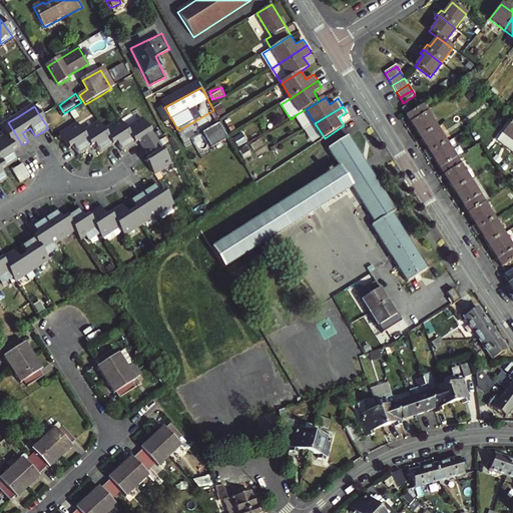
[(407,116),(421,138),(436,128),(422,106),(411,113),(407,116)]
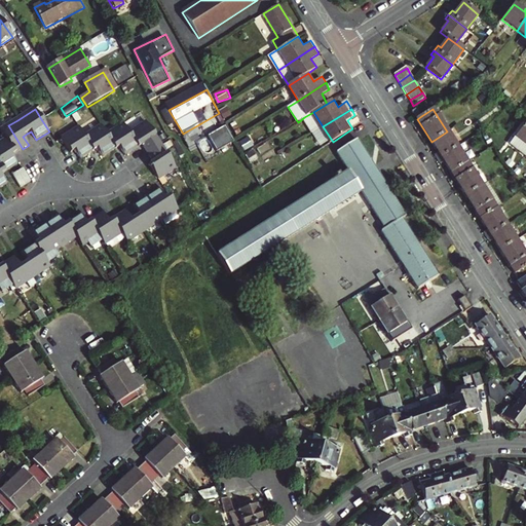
[(417,110),(412,112),(417,119),(421,116),(417,110)]
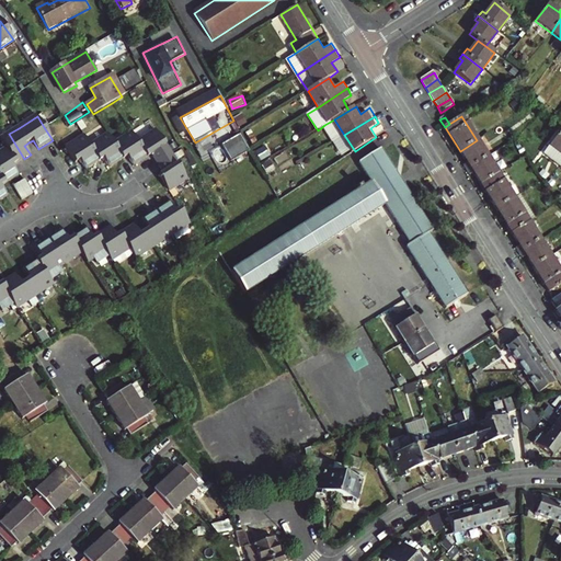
[(334,119),(324,125),(334,141),(344,135),(334,119)]
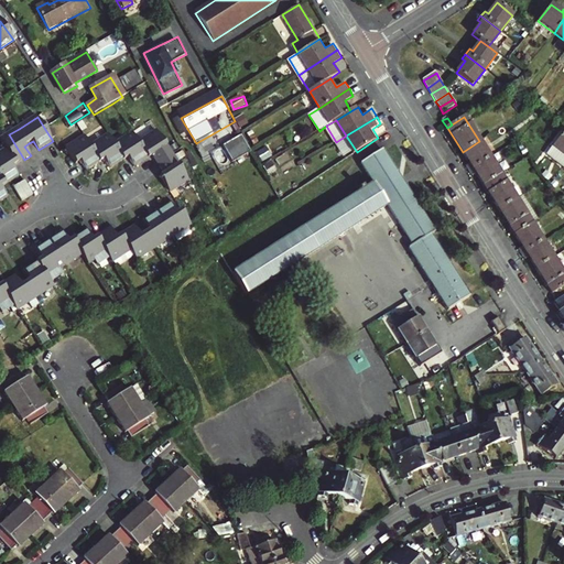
[(187,181),(172,156),(156,131),(138,143),(131,133),(114,144),(107,134),(89,145),(84,137),(66,148),(75,163),(79,161),(85,171),(99,161),(104,159),(109,169),(123,159),(127,156),(133,167),(147,159),(152,154),(159,165),(164,174),(160,176),(170,192),(187,181)]
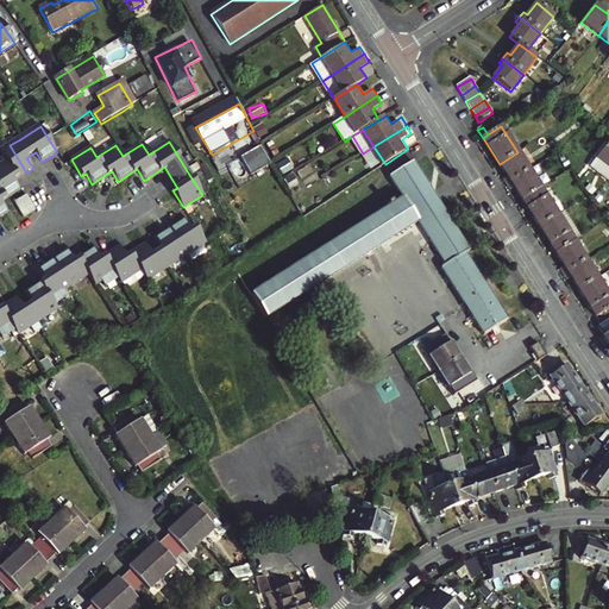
[(608,143),(597,158),(608,167),(608,143)]
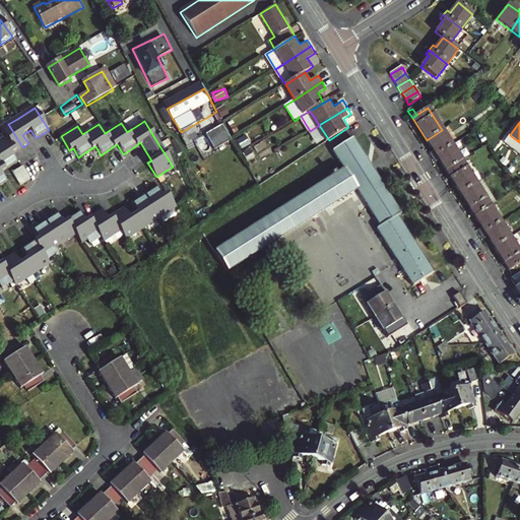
[(214,147),(233,139),(225,123),(207,132),(214,147)]
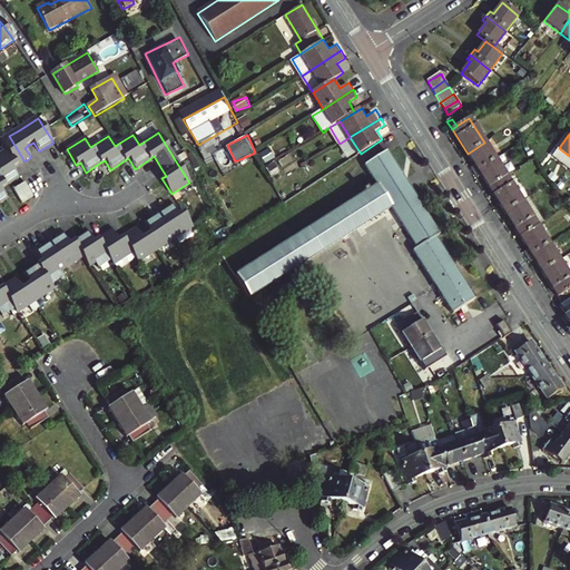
[(1,188),(3,187),(19,177),(13,169),(17,167),(25,161),(9,136),(0,143),(6,150),(0,154),(0,202),(8,197),(1,188)]
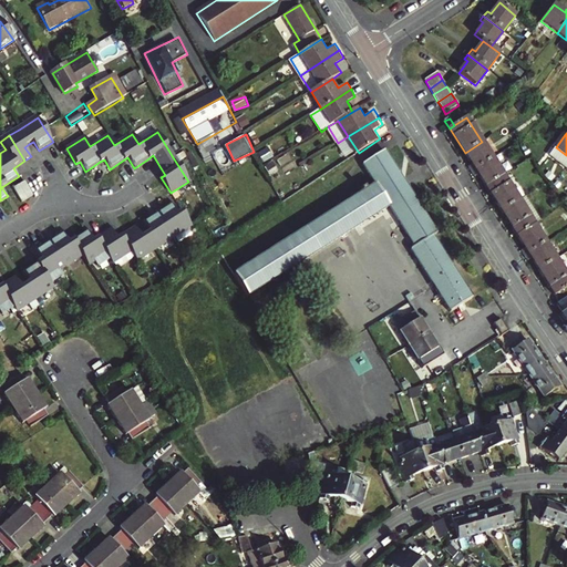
[(470,167),(472,173),(493,160),(482,142),(465,153),(473,165),(470,167)]
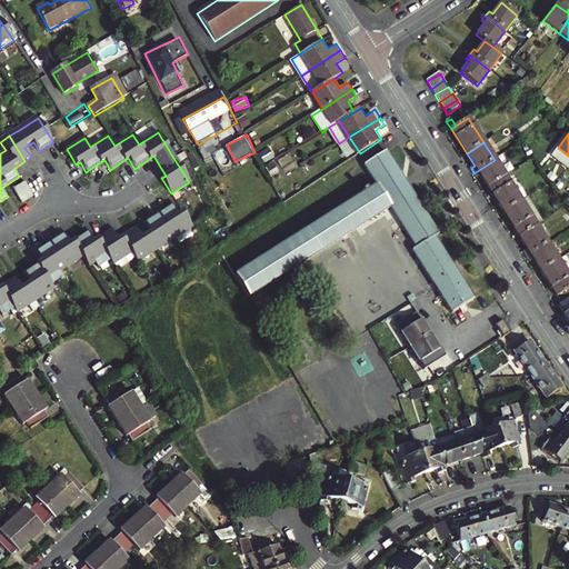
[(249,296),(393,208),(418,248),(410,252),(451,317),(472,303),(432,238),(440,235),(388,150),(367,163),(379,185),(358,197),(356,192),(342,201),(345,205),(236,272),(249,296)]
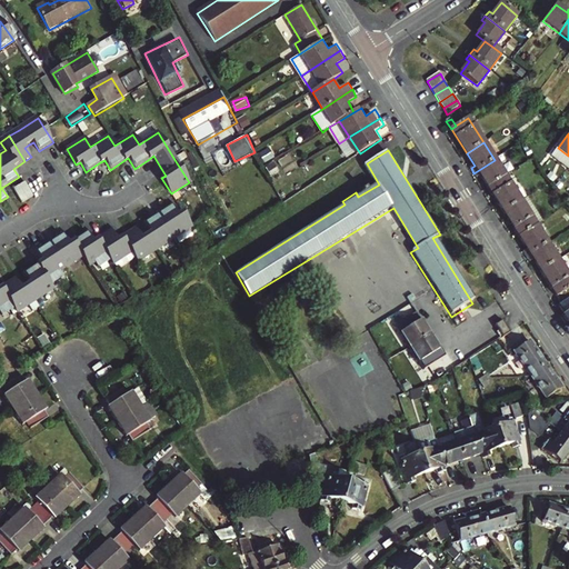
[(506,177),(495,160),(473,173),(477,178),(480,176),(488,188),(506,177)]
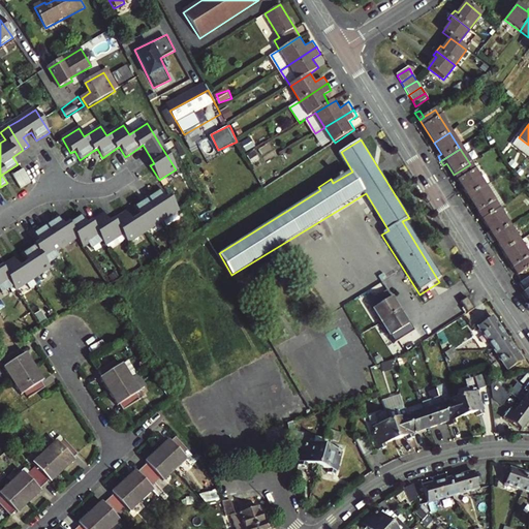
[(485,187),(470,164),(454,175),(468,197),(485,187)]
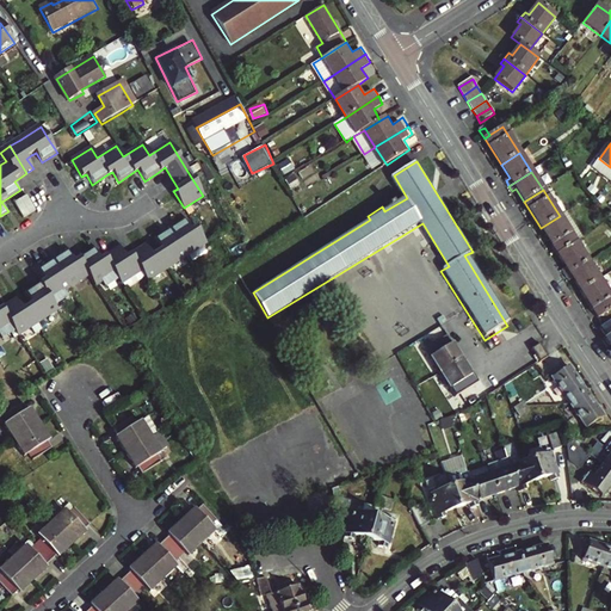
[(541,228),(557,254),(576,242),(560,216),(541,228)]
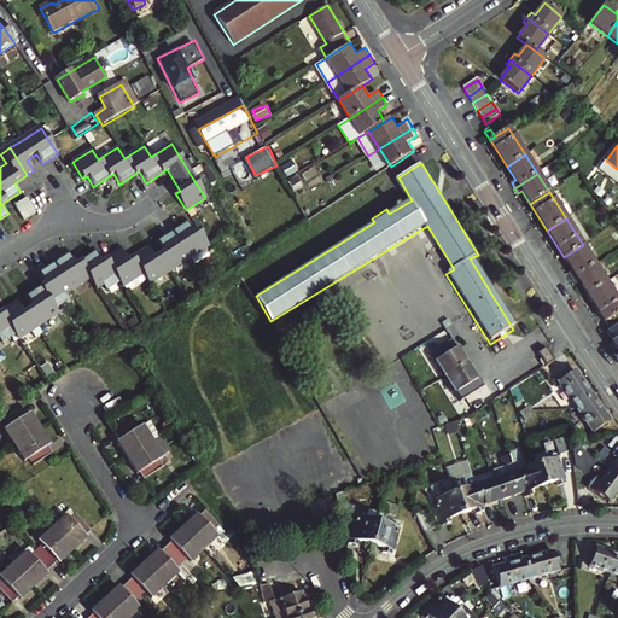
[(105,290),(118,281),(121,286),(141,274),(149,285),(168,272),(187,258),(208,245),(198,229),(192,233),(185,223),(170,233),(156,243),(162,252),(157,255),(153,257),(147,248),(132,257),(127,260),(121,249),(116,252),(122,261),(110,269),(91,280),(97,289),(101,285),(105,290)]
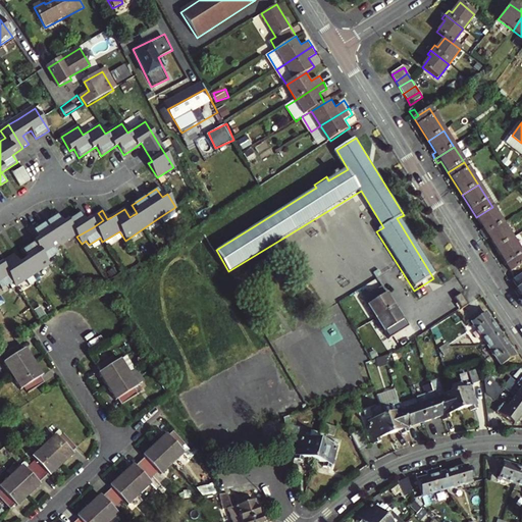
[(492,207),(476,217),(483,229),(481,230),(483,235),(503,223),(492,207)]
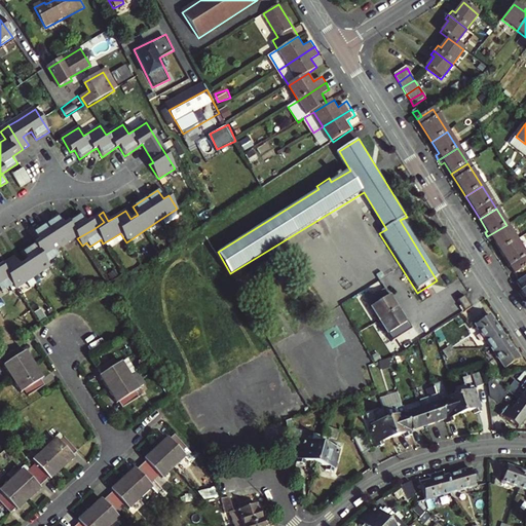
[(68,223),(66,224),(72,235),(74,237),(76,236),(77,238),(94,229),(104,222),(99,215),(88,221),(86,223),(80,215),(68,223)]
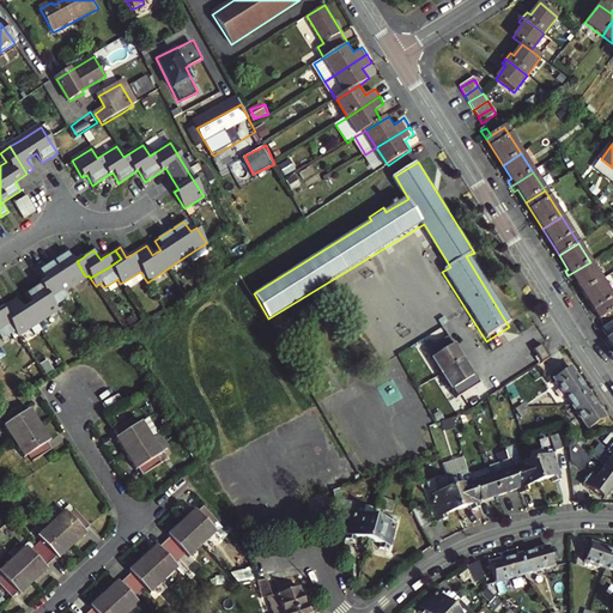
[(84,274),(77,261),(76,262),(68,252),(52,262),(36,272),(43,283),(40,285),(24,295),(30,303),(46,295),(66,284),(84,274)]
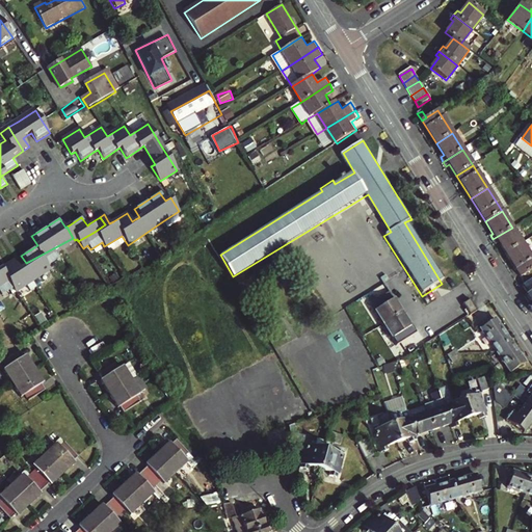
[(522,243),(512,228),(493,239),(497,245),(500,243),(506,254),(522,243)]
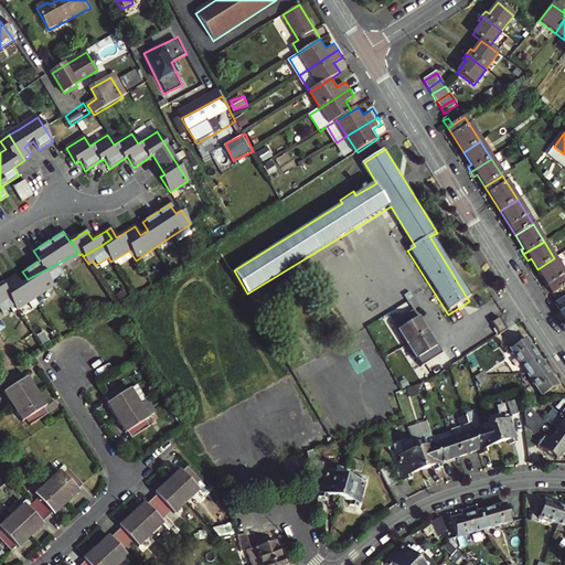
[(17,310),(34,298),(52,287),(49,283),(61,274),(57,269),(63,266),(80,255),(77,253),(61,262),(42,272),(28,279),(29,280),(25,283),(21,286),(20,284),(6,291),(0,294),(0,308),(2,312),(14,306),(17,310)]
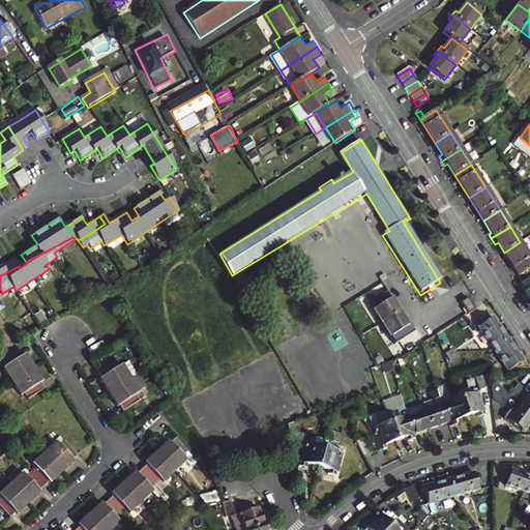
[(529,258),(520,242),(504,253),(519,276),(529,268),(529,258)]
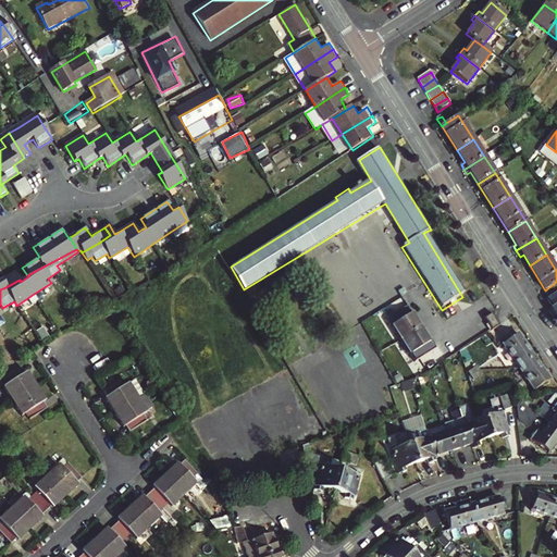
[(0,289),(5,287),(20,280),(14,272),(0,281),(0,289)]
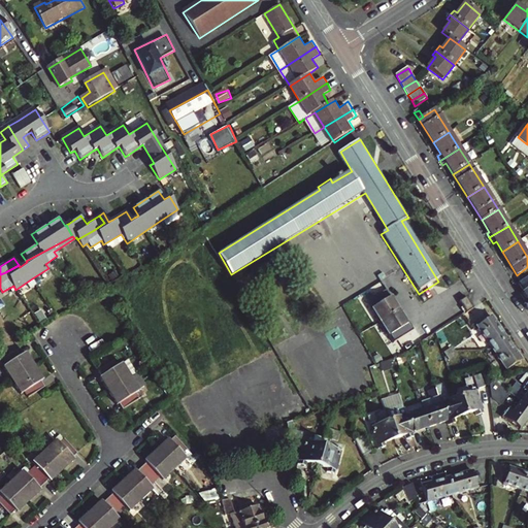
[(527,276),(521,282),(519,283),(524,291),(521,293),(527,301),(525,303),(527,307),(527,276)]
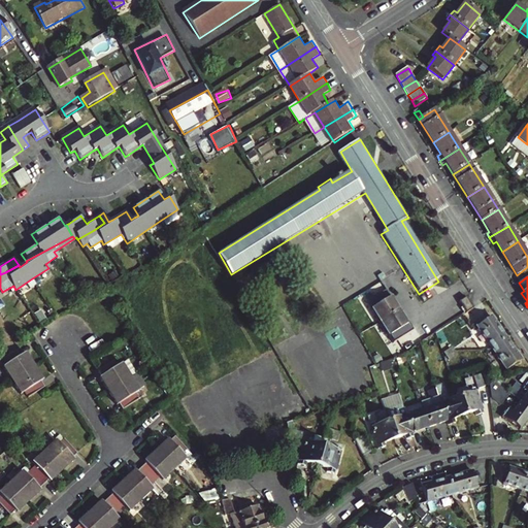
[(380,326),(399,314),(387,293),(367,305),(380,326)]
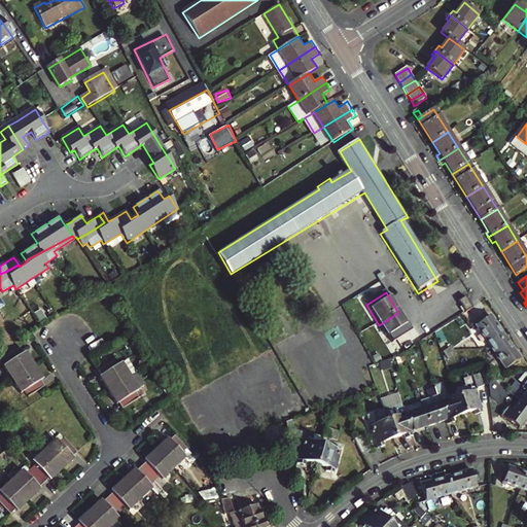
[(466,313),(473,309),(466,296),(459,302),(462,308),(461,308),(464,312),(465,312),(466,313)]
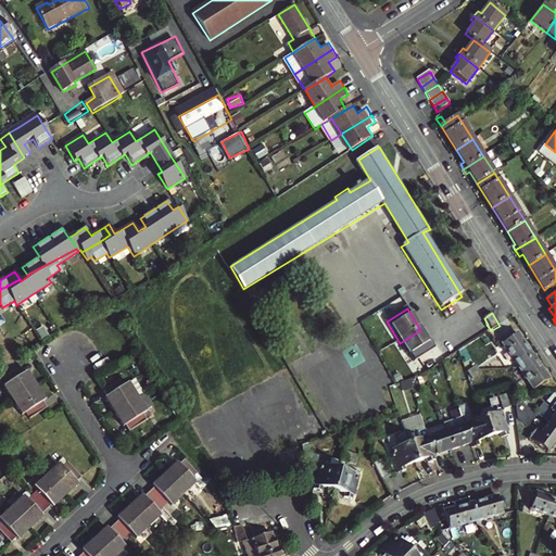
[(420,330),(400,343),(413,366),(434,353),(420,330)]
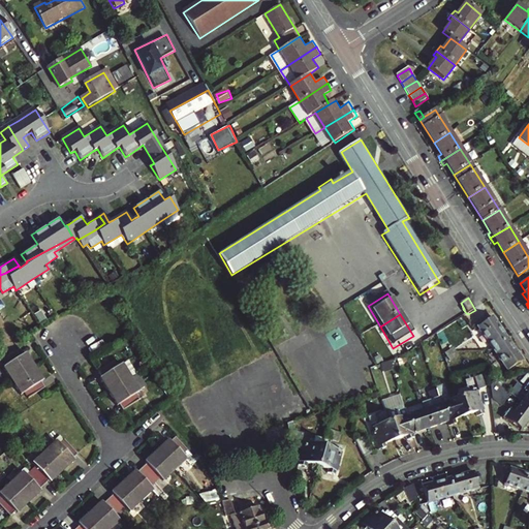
[(477,328),(492,349),(508,339),(493,316),(477,328)]
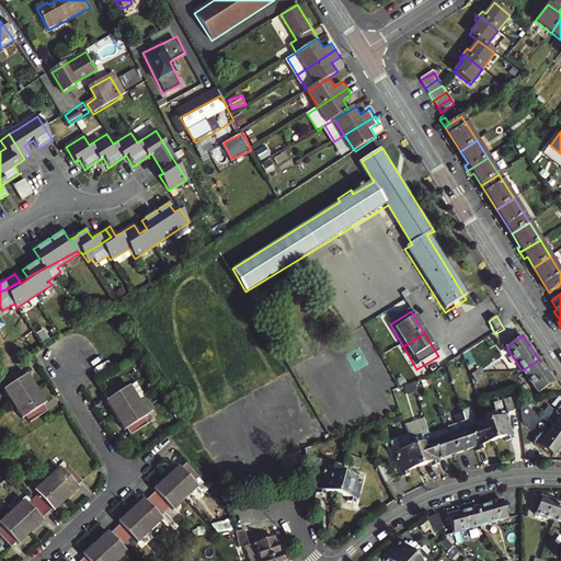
[(554,381),(539,359),(522,370),(537,392),(554,381)]
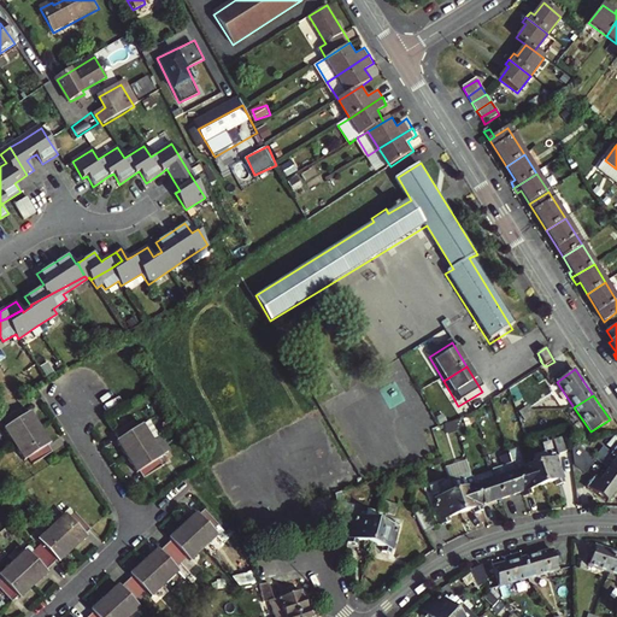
[(521,413),(522,418),(539,411),(536,406),(521,413)]
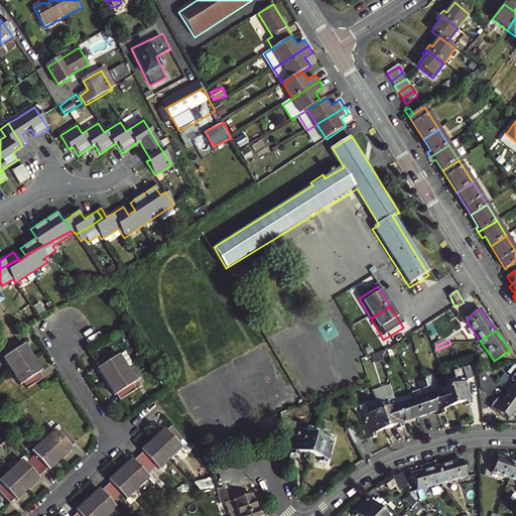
[(4,359),(12,371),(21,385),(24,383),(27,389),(43,379),(40,373),(42,372),(33,358),(26,346),(24,346),(21,341),(4,351),(7,356),(4,359)]
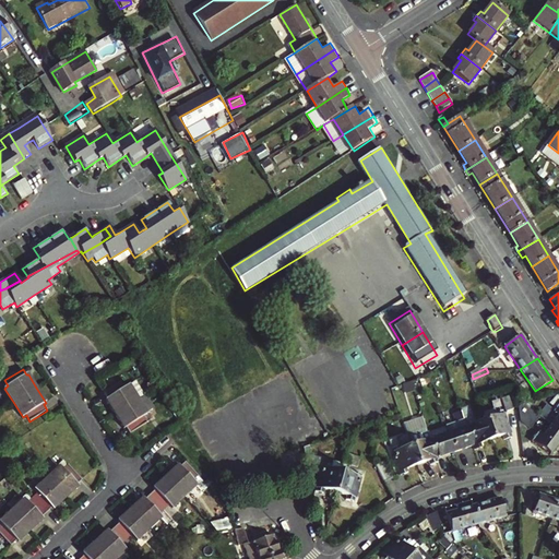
[(490,378),(488,372),(473,379),(475,383),(490,378)]
